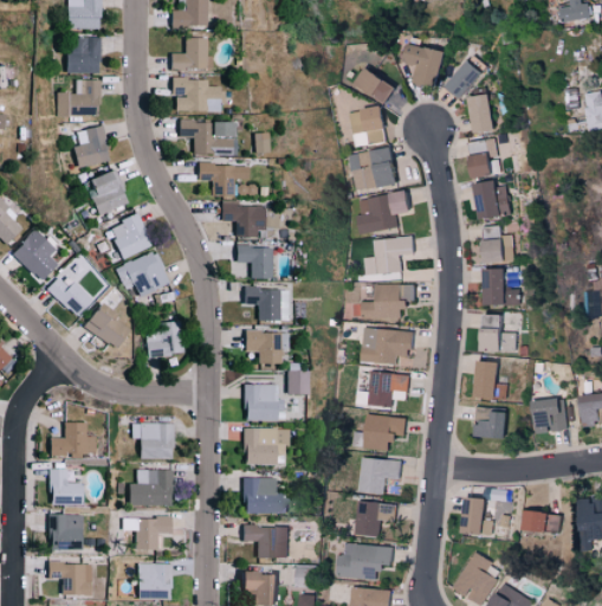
[(68,0),(68,27),(101,28),(101,0),(68,0)]
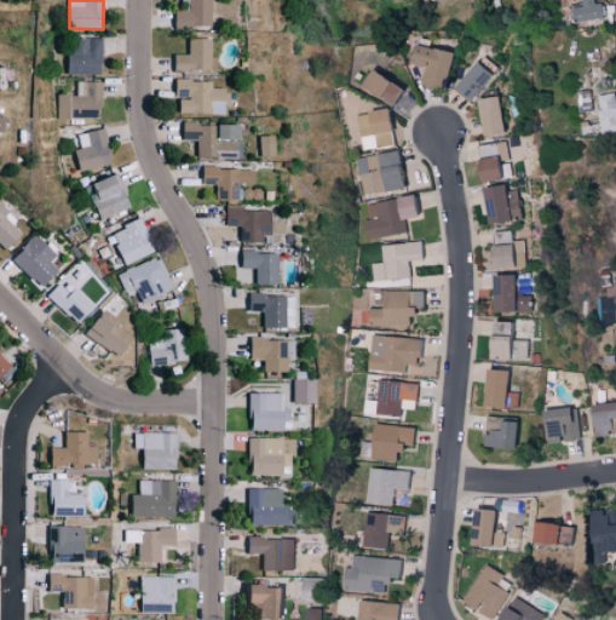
[(190,0),(190,10),(176,10),(174,26),(212,26),(212,0),(190,0)]
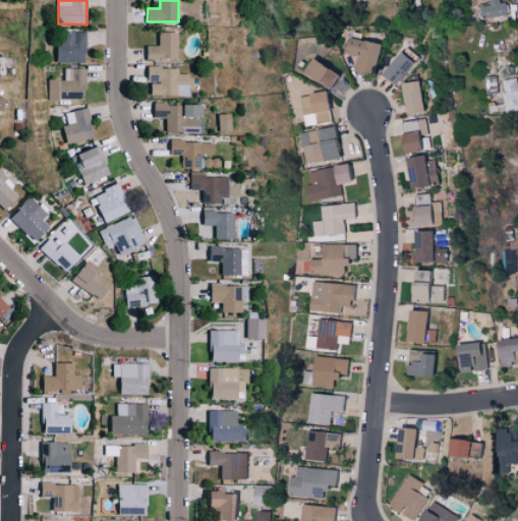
[(491,0),(493,5),(480,7),(482,18),(510,14),(508,2),(502,3),(501,0),(491,0)]
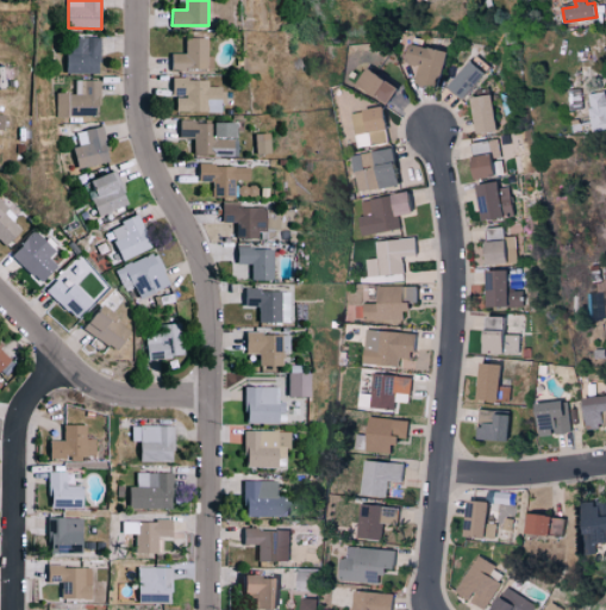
[(100,73),(100,36),(67,37),(68,73),(100,73)]
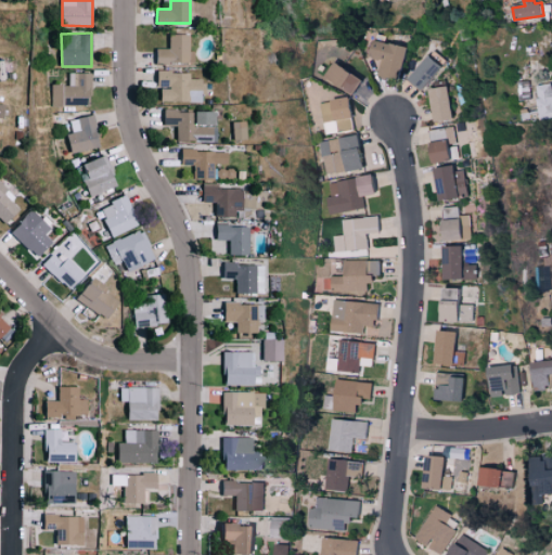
[(190,34),(170,34),(170,48),(155,48),(155,63),(194,63),(194,51),(191,51),(190,34)]
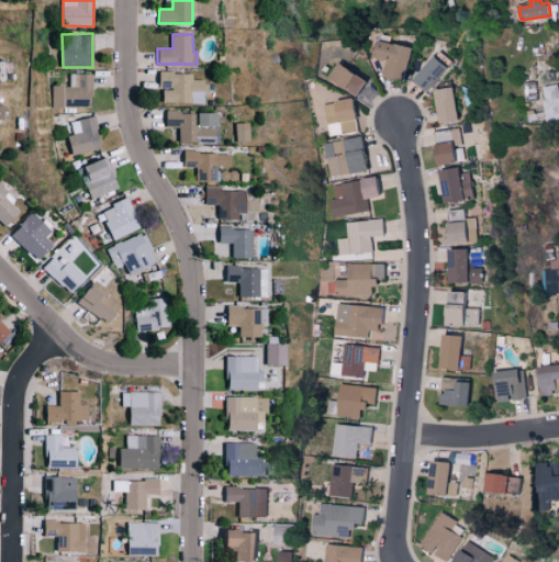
[(404,81),(412,48),(377,40),(372,57),(388,62),(384,76),(404,81)]
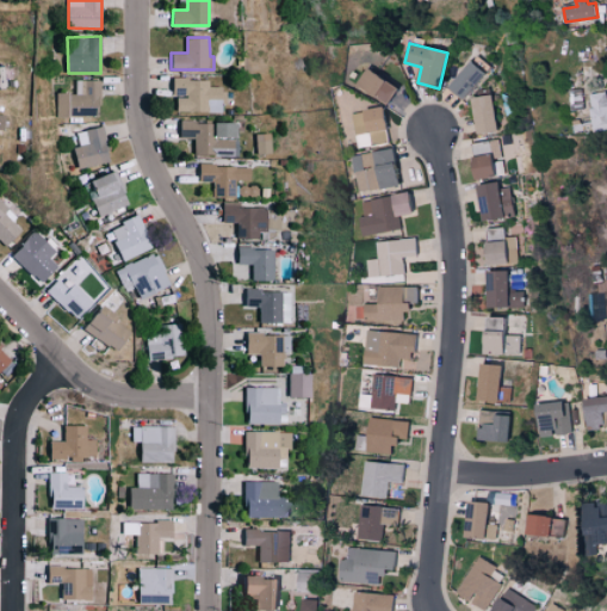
[(448,87),(464,99),(485,73),(469,60),(448,87)]
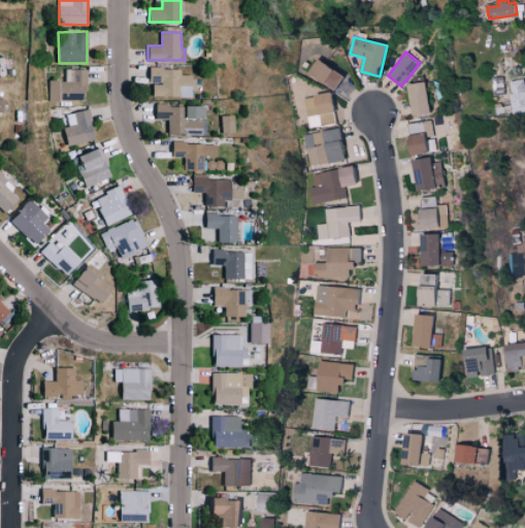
[(0,74),(8,75),(7,58),(0,58),(0,74)]
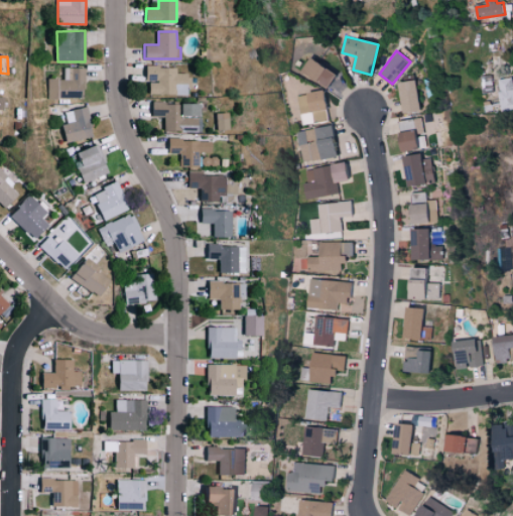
[(336,75),(309,57),(300,73),(328,89),(336,75)]
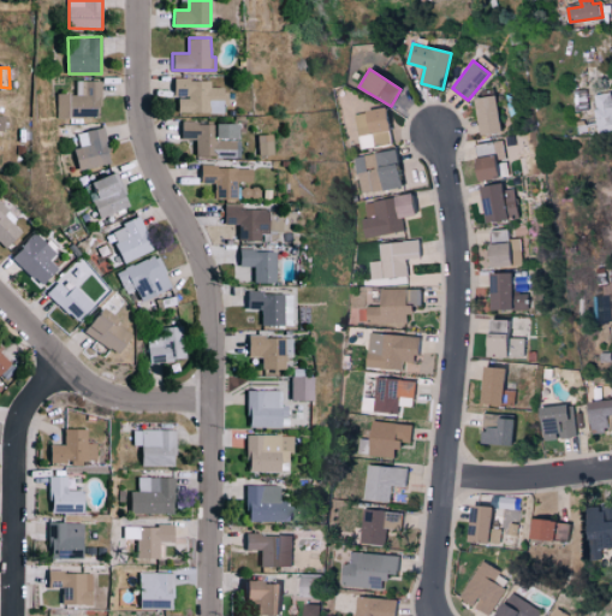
[(212,78),(176,80),(177,114),(226,112),(226,87),(212,87),(212,78)]
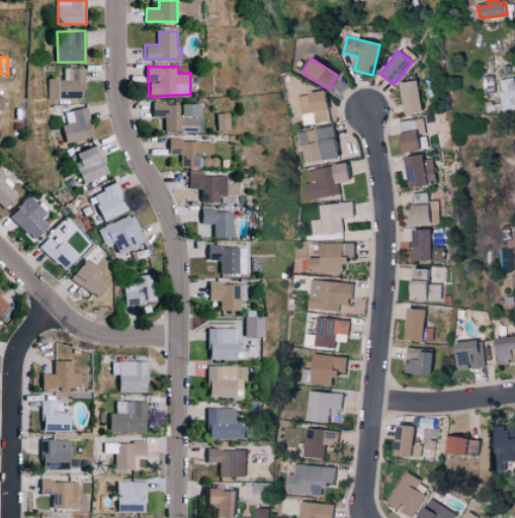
[(85,97),(85,67),(66,68),(66,78),(50,79),(50,98),(85,97)]
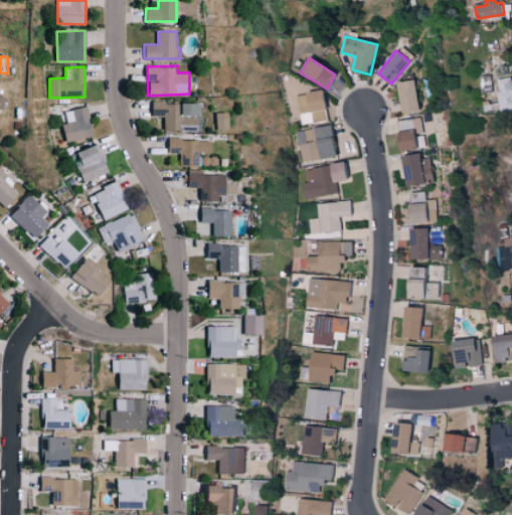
[(511,77),(498,79),(500,111),(511,109),(511,77)]
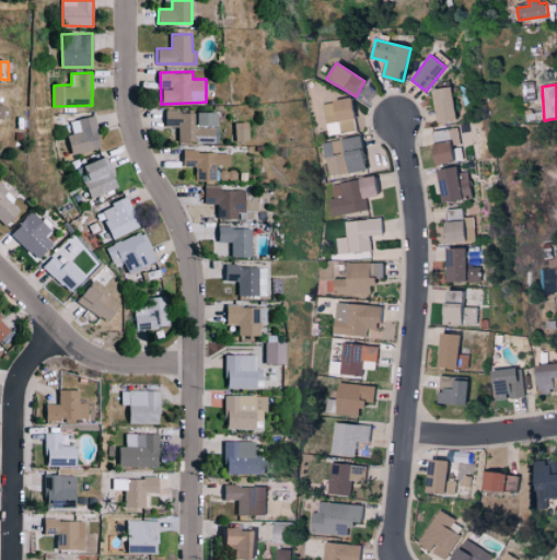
[(437,121),(456,119),(453,86),(432,89),(437,121)]
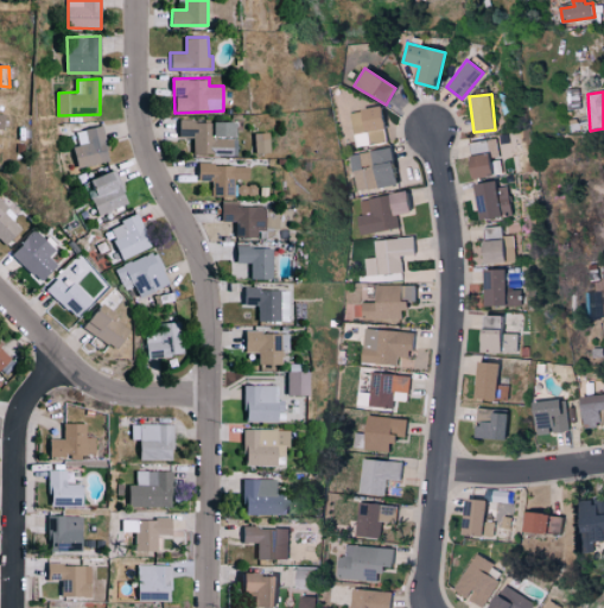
[(360,147),(388,141),(381,106),(353,112),(360,147)]
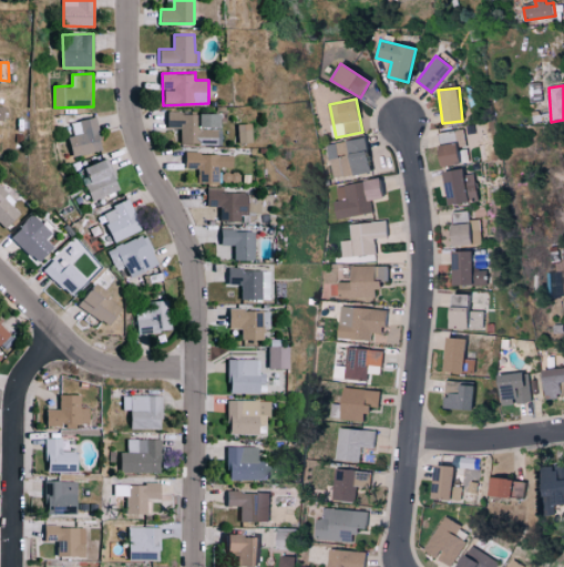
[(180,143),(222,144),(222,129),(216,129),(216,113),(167,112),(167,127),(181,129),(180,143)]
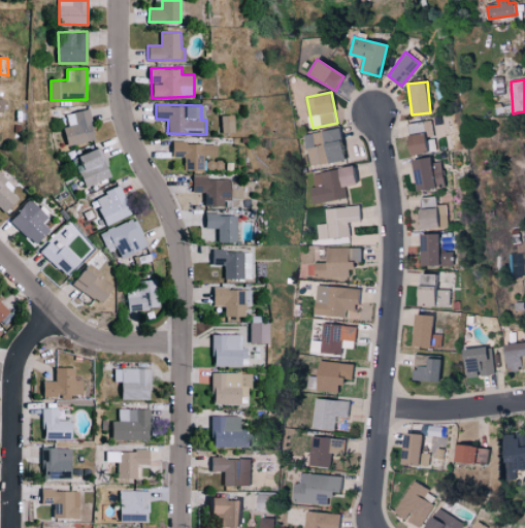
[(95,140),(90,109),(68,112),(69,119),(74,119),(75,125),(63,127),(66,144),(95,140)]
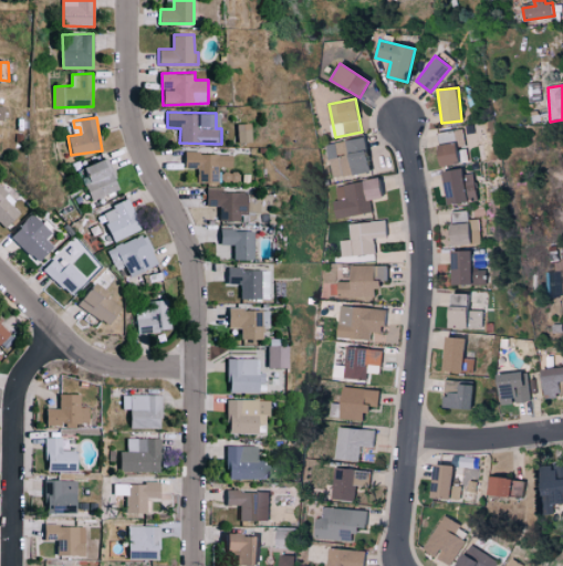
[(251,142),(250,123),(237,124),(238,142),(251,142)]
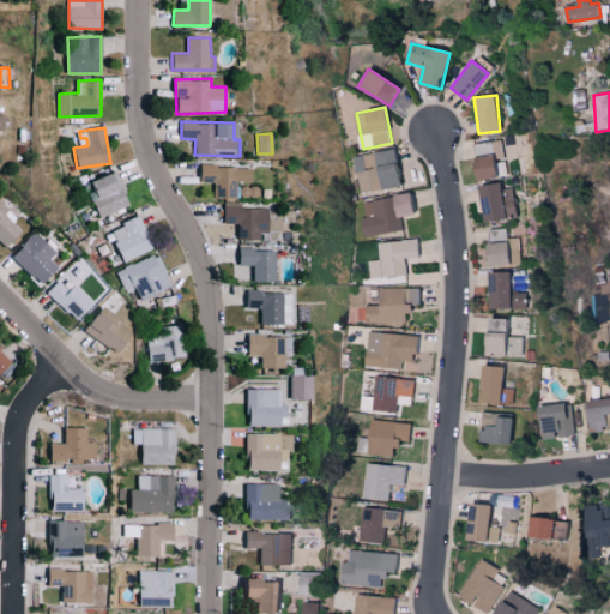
[(356,157),(363,193),(402,186),(394,150),(356,157)]
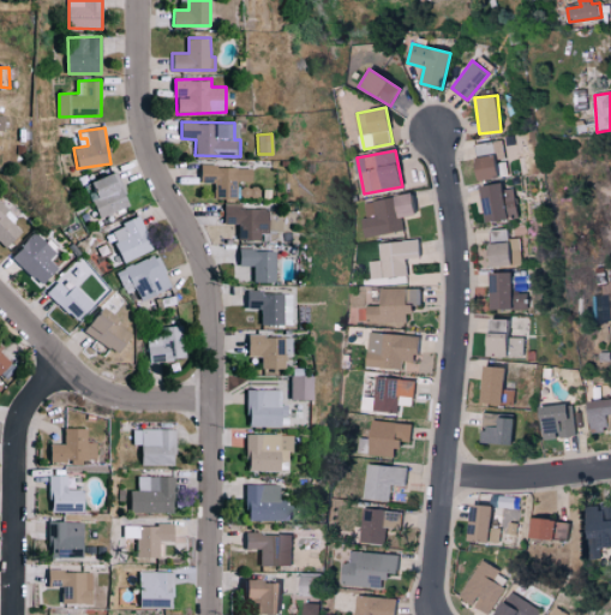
[(201,166),(199,183),(216,183),(216,198),(239,198),(239,180),(251,181),(251,167),(201,166)]
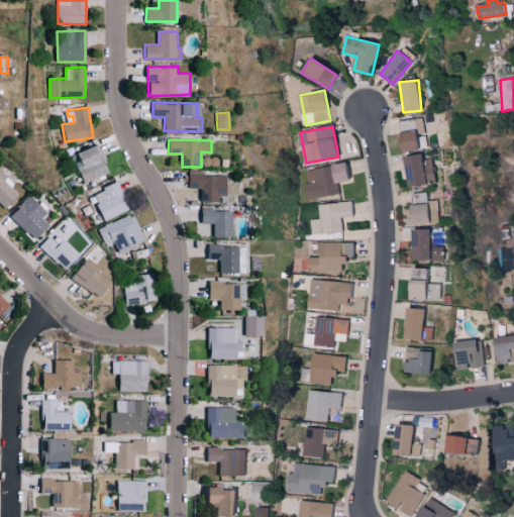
[(111,172),(98,142),(74,153),(87,183),(111,172)]
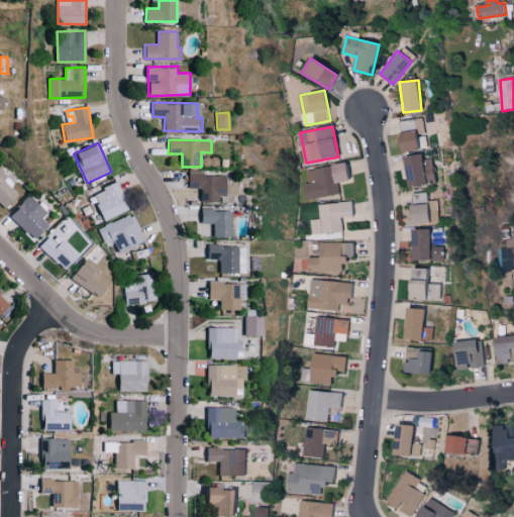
[(408,187),(437,183),(433,159),(423,160),(422,153),(403,157),(408,187)]
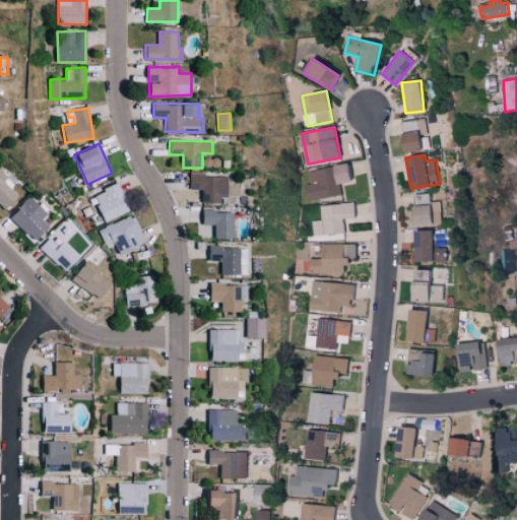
[(310,170),(312,184),(307,185),(309,200),(344,196),(342,183),(350,182),(348,165),(310,170)]
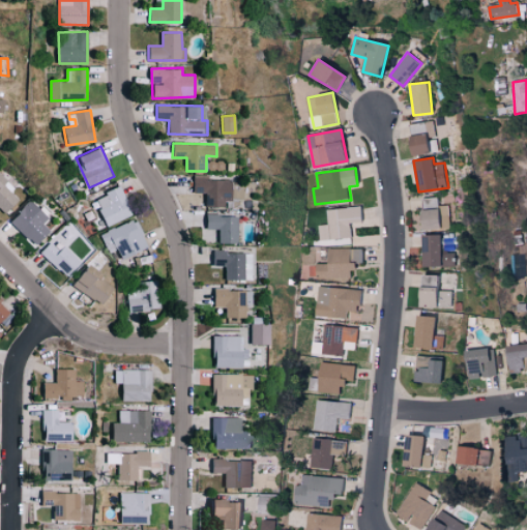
[(231,201),(231,179),(209,179),(209,175),(194,175),(195,194),(206,194),(206,206),(224,206),(224,201),(231,201)]
